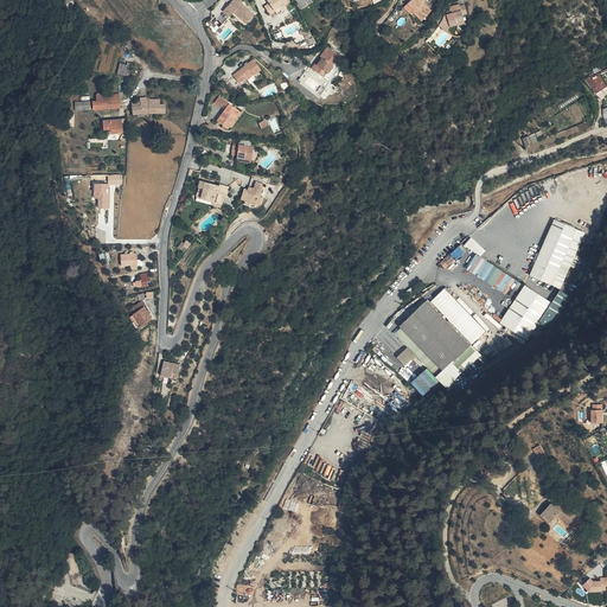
[(236,0),(234,0),(225,8),(230,16),(232,13),(244,25),(253,17),(236,0)]
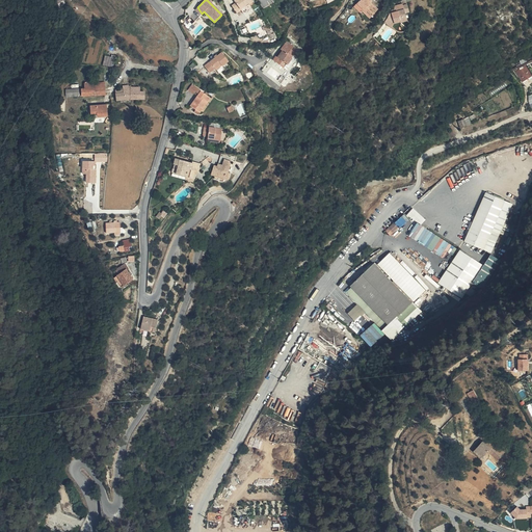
[(233,0),(232,1),(234,5),(237,8),(241,6),(249,0),(233,0)]
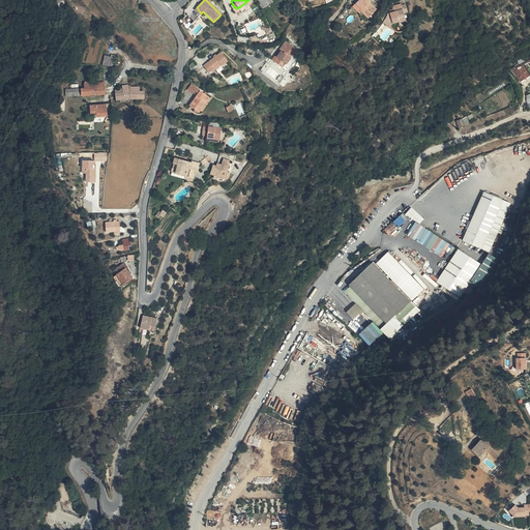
[(363,0),(358,5),(357,6),(364,15),(374,7),(367,0),(363,0)]
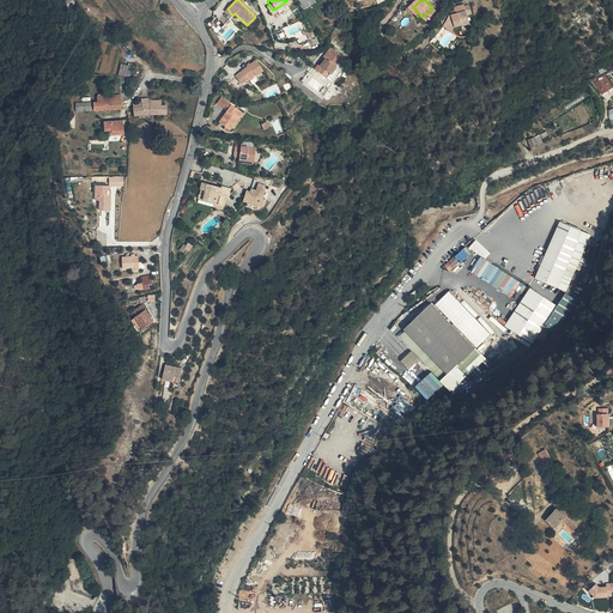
[(278,10),(280,13),(292,8),(290,4),(278,10)]
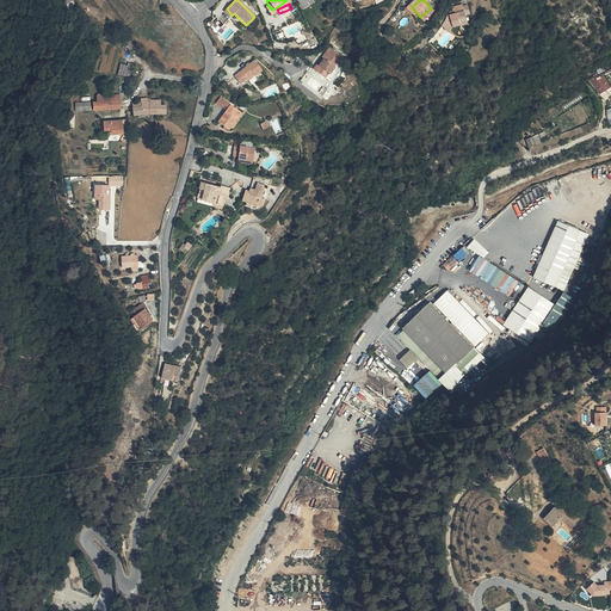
[(458,6),(460,8),(460,11),(449,12),(444,12),(445,22),(454,22),(454,24),(461,23),(460,17),(466,16),(464,5),(458,6)]
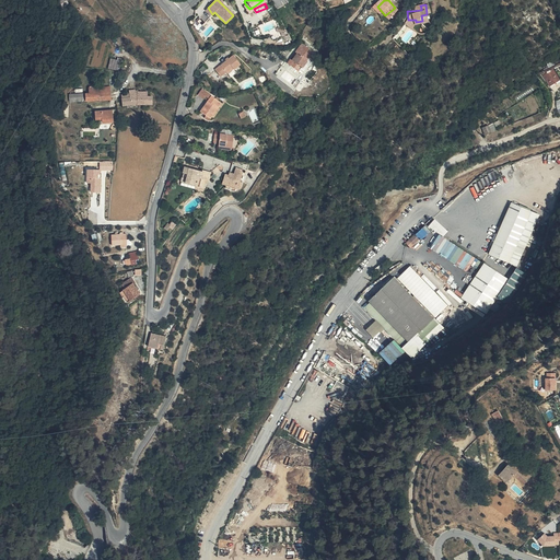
[(202,13),(198,16),(203,23),(208,20),(202,13)]
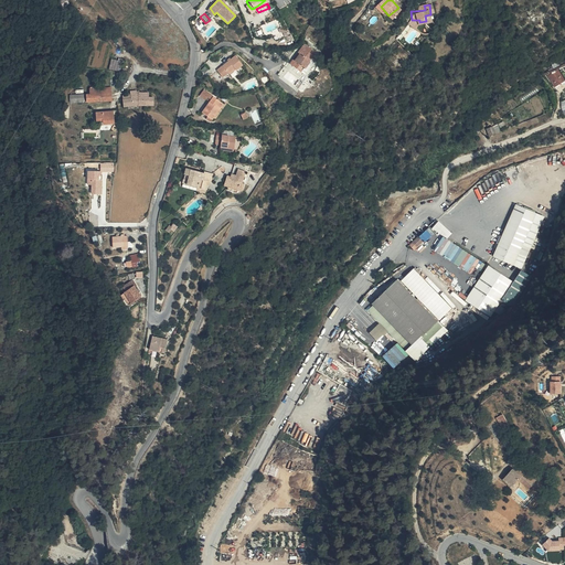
[(205,23),(200,17),(195,20),(193,22),(196,25),(200,23),(202,25),(205,23)]
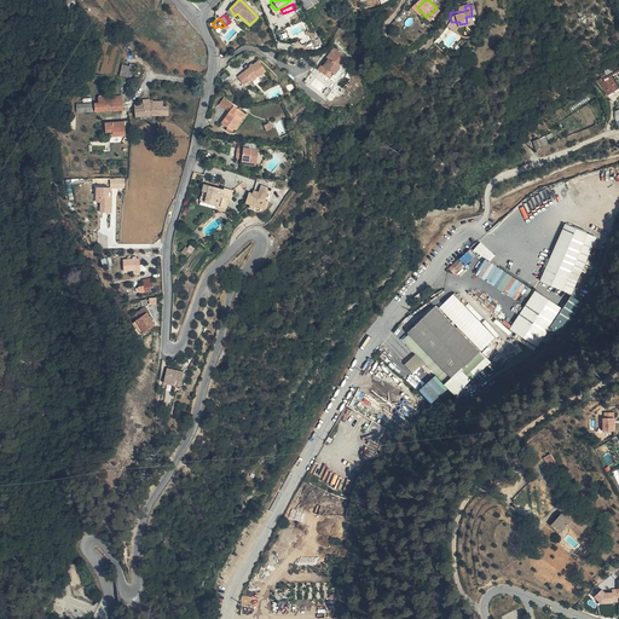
[(350,58),(346,56),(348,51),(348,48),(340,41),(325,59),(327,61),(323,65),(337,75),(342,67),(350,58)]
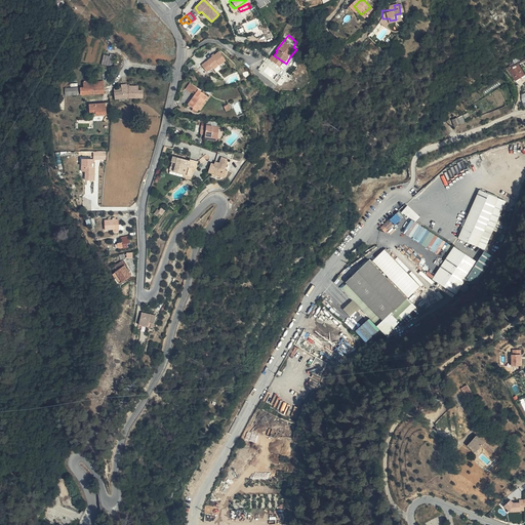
[(208,71),(212,68),(218,62),(220,64),(220,65),(227,59),(219,50),(202,65),(208,71)]
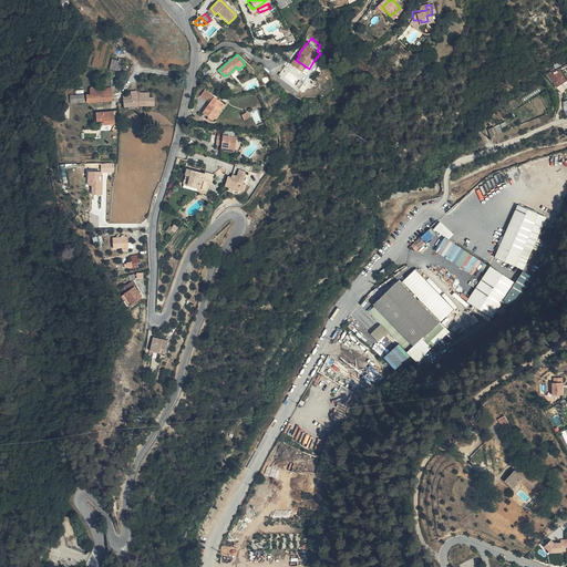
[(112,59),(111,69),(122,71),(123,60),(112,59)]
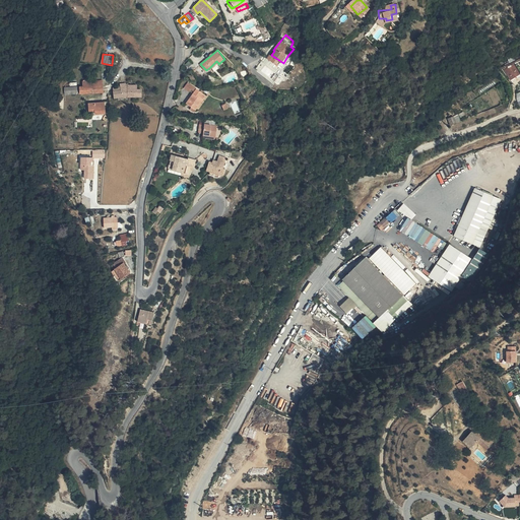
[(519,77),(519,69),(518,66),(516,63),(506,70),(513,82),(519,77)]
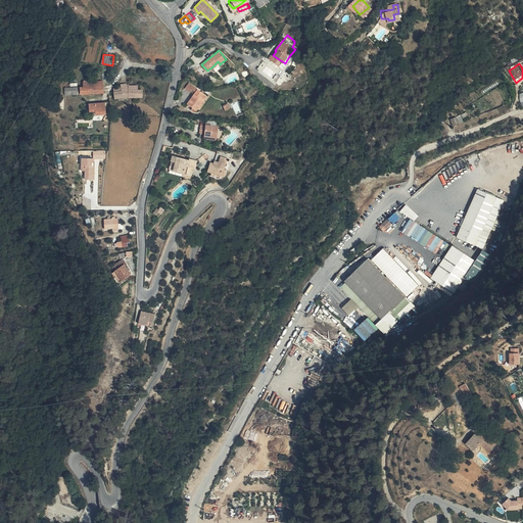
[(194,88),(195,86),(190,82),(186,87),(191,91),(194,88)]
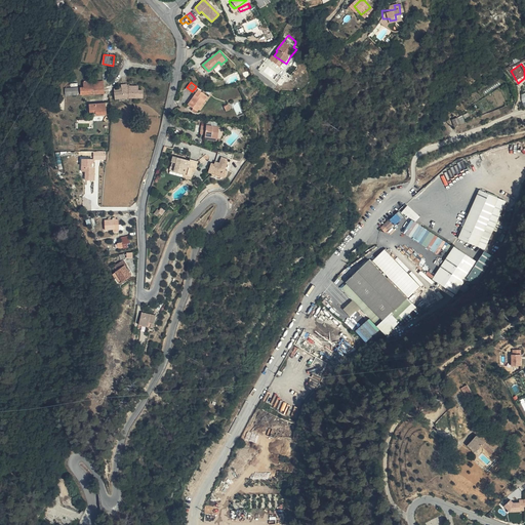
[(77,88),(75,88),(69,88),(63,89),(63,96),(102,94),(101,83),(81,83),(81,88),(77,89),(77,88)]
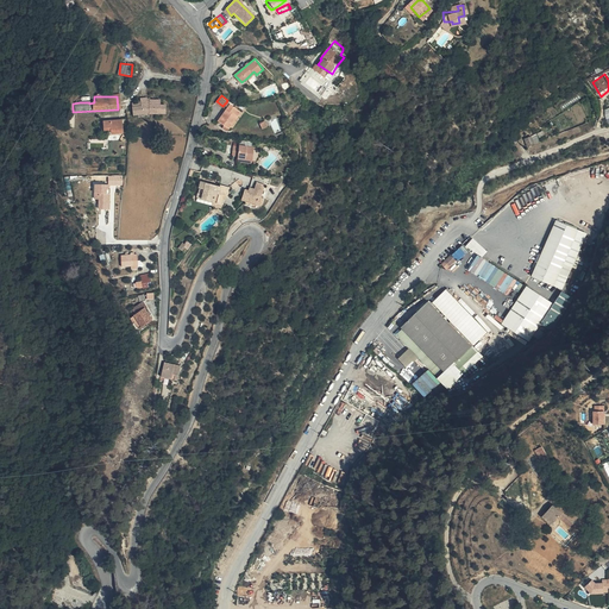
[(133,114),(150,113),(150,101),(150,100),(135,100),(135,107),(133,107),(133,114)]
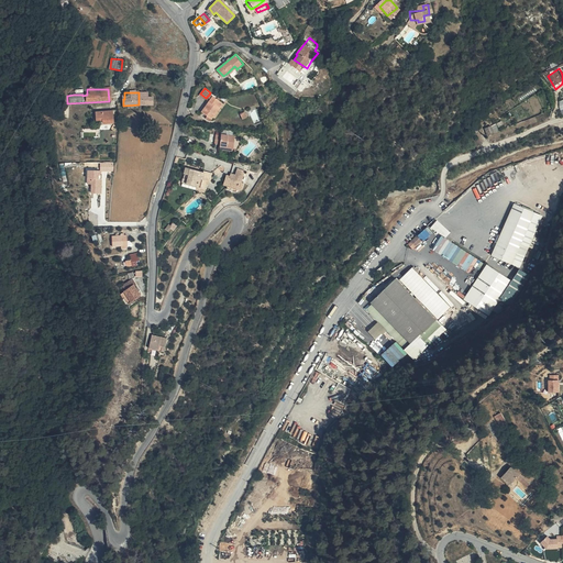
[(139,94),(139,105),(153,106),(154,98),(148,98),(150,94),(139,94)]
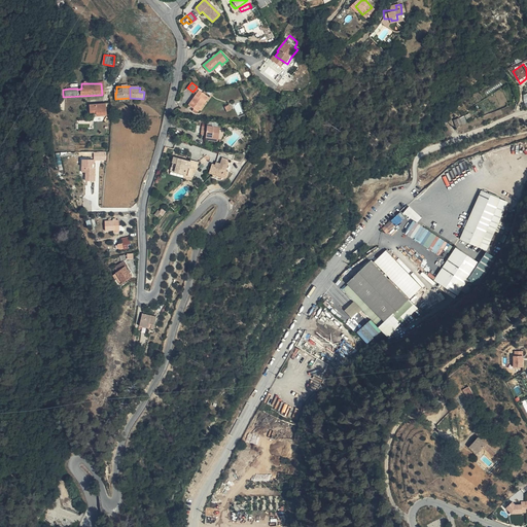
[(189,104),(200,111),(210,97),(201,90),(189,104)]
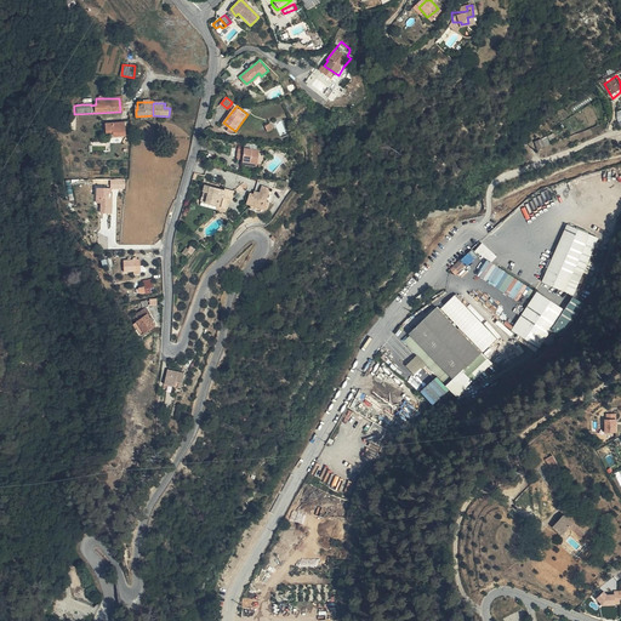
[(110,130),(110,134),(112,138),(124,137),(121,124),(109,125),(110,130)]
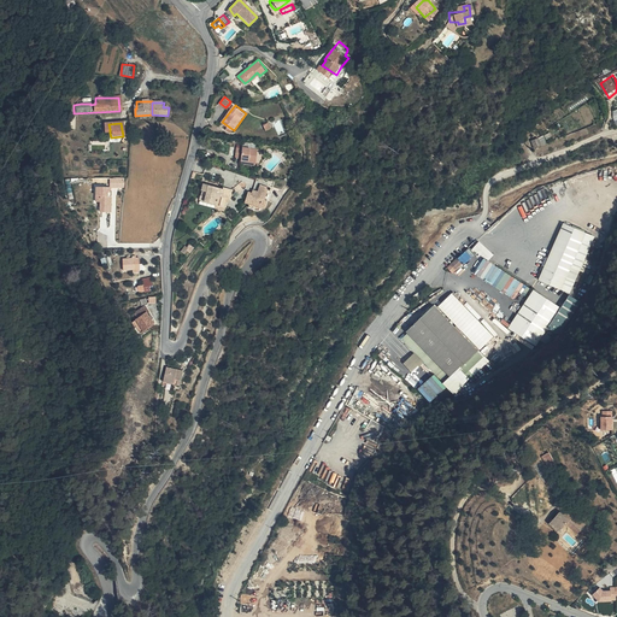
[(533,142),(535,150),(541,148),(544,147),(540,141),(540,139),(533,142)]
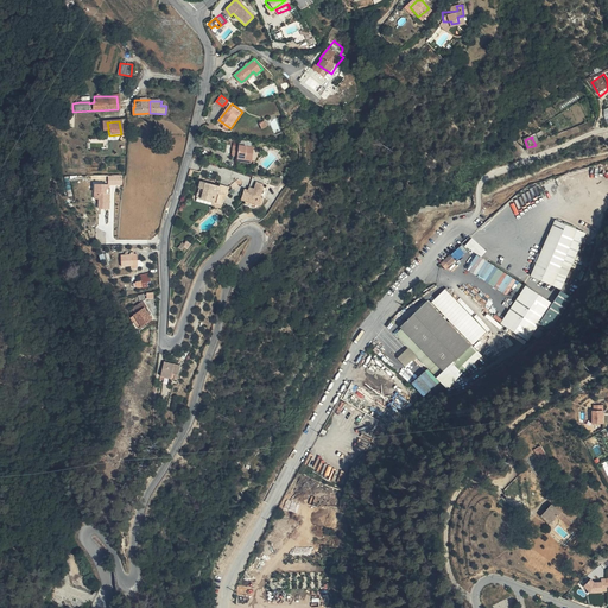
[(235,154),(235,156),(241,157),(240,158),(251,159),(253,159),(257,156),(257,149),(252,149),(252,146),(236,144),(236,146),(230,145),(229,154),(235,154)]
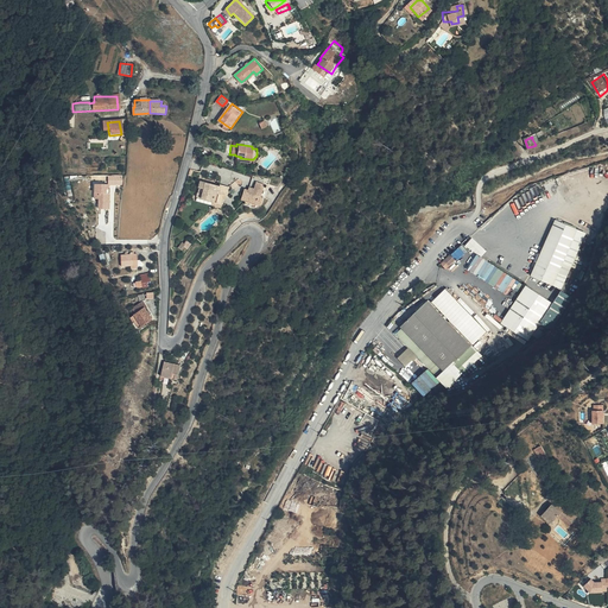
[(109,185),(124,183),(122,173),(108,175),(109,185)]
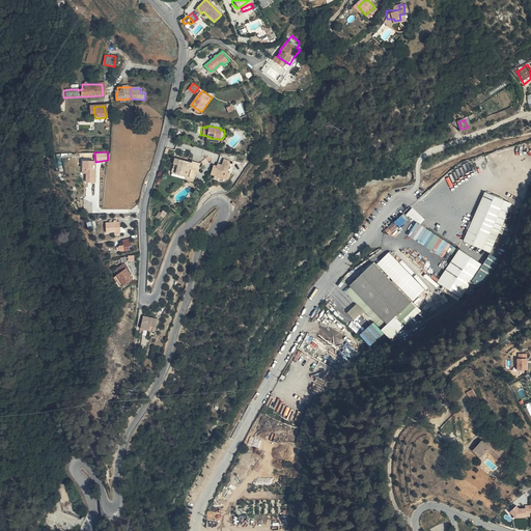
[(194,172),(195,172),(198,164),(190,161),(190,163),(172,158),(171,163),(172,163),(170,172),(184,176),(183,182),(191,184),(194,172)]
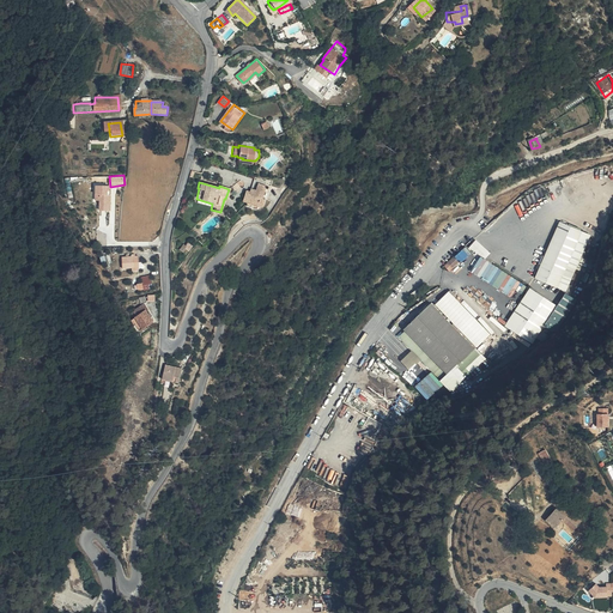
[(254,189),(252,189),(250,192),(247,192),(243,190),(241,201),(244,201),(244,205),(256,207),(256,205),(261,207),(263,198),(261,198),(265,184),(255,182),(254,189)]
